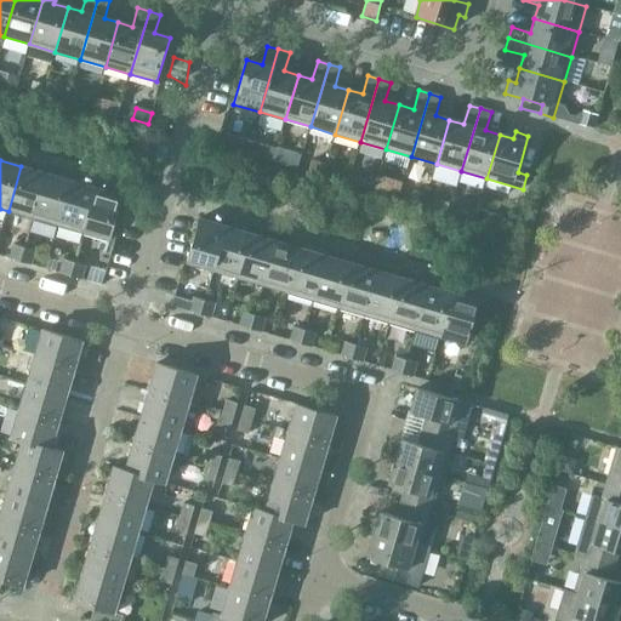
[(9,211),(33,218),(46,174),(21,166),(9,211)]
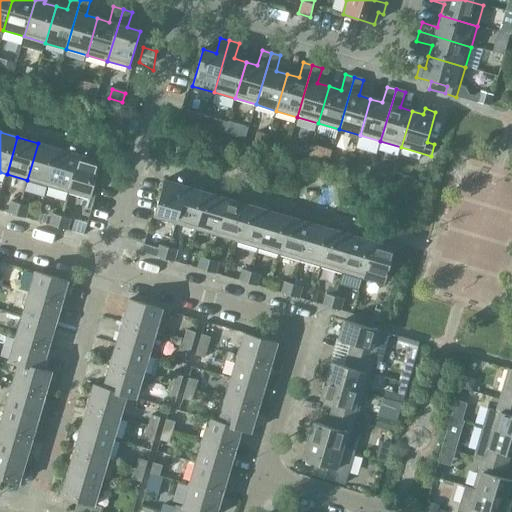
[(59,149),(38,143),(27,180),(48,186),(59,149)]
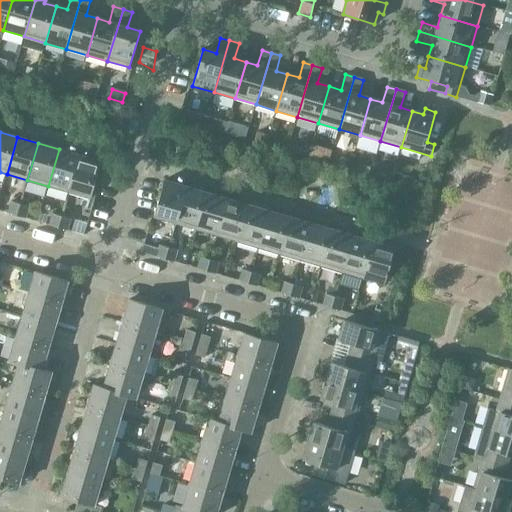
[(48,186),(69,192),(80,155),(59,149),(48,186)]
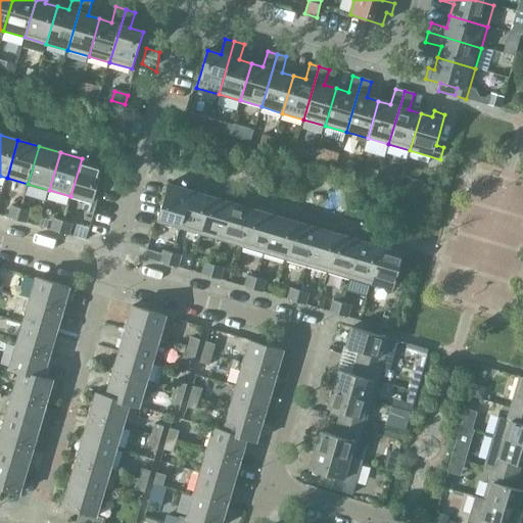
[(82,158),(70,196),(93,203),(103,165),(82,158)]
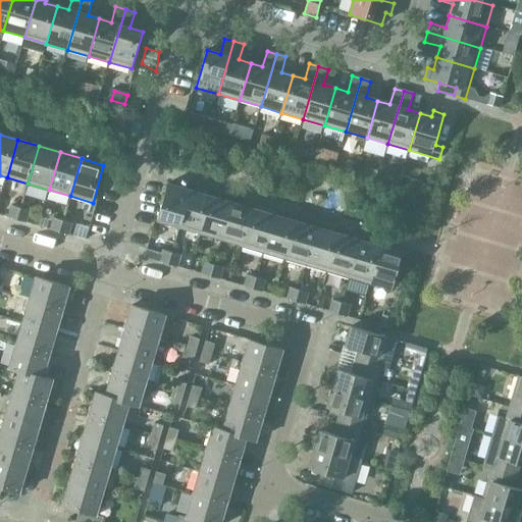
[(157,221),(179,228),(190,191),(168,184),(157,221)]
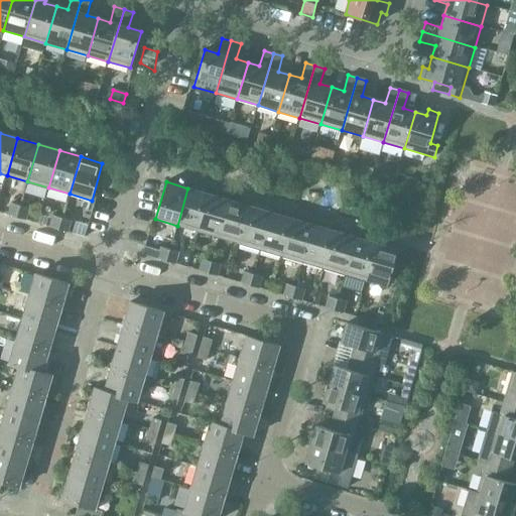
[(177,226),(198,232),(209,195),(187,188),(177,226)]
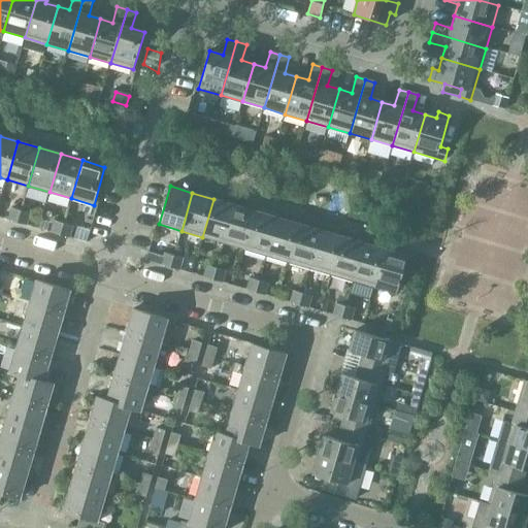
[(202,237),(224,243),(235,205),(213,199),(202,237)]
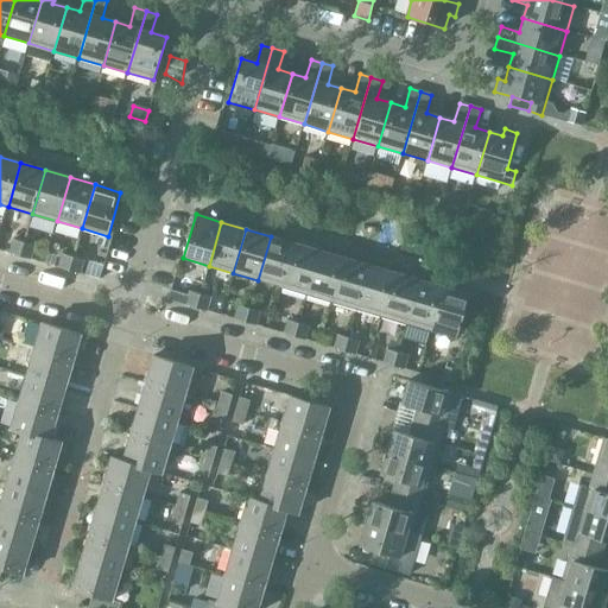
[(258,280),(283,287),(296,244),(271,236),(258,280)]
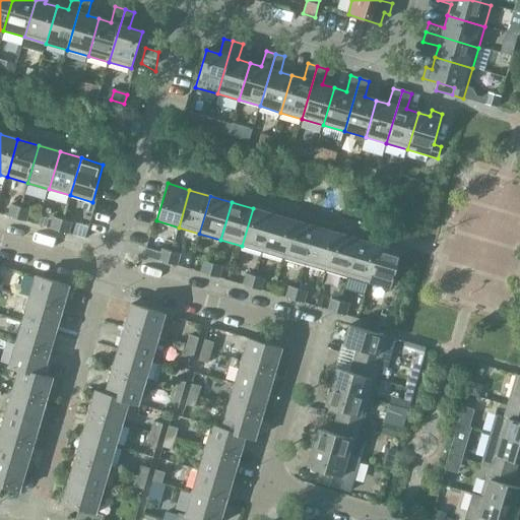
[(8,216),(17,219),(20,207),(11,205),(8,216)]
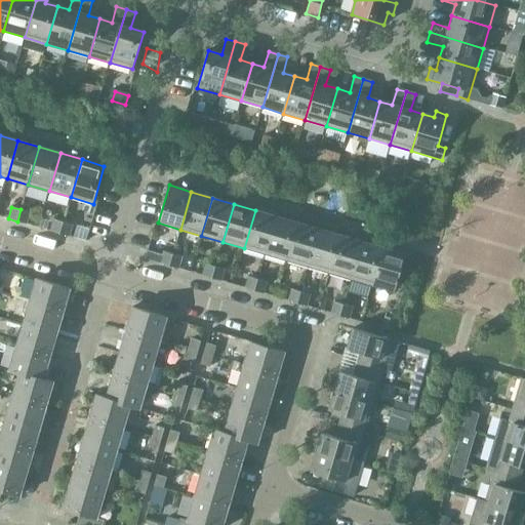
[(17,221),(26,224),(30,212),(21,209),(17,221)]
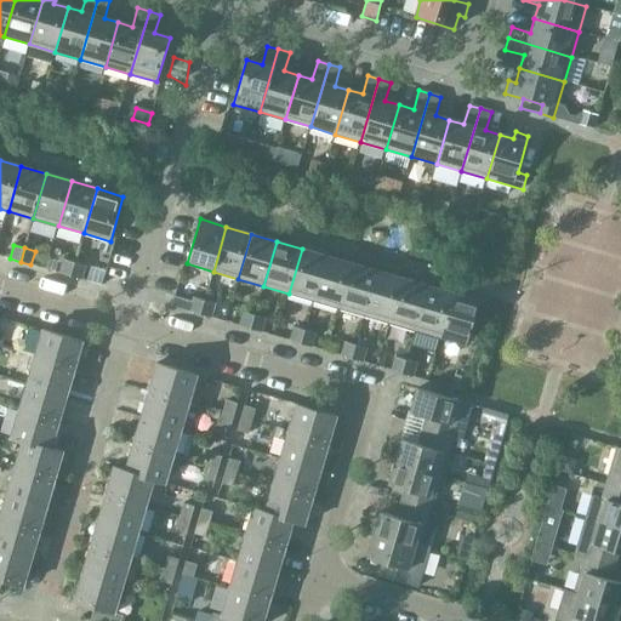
[(289,294),(313,301),(326,256),(302,249),(289,294)]
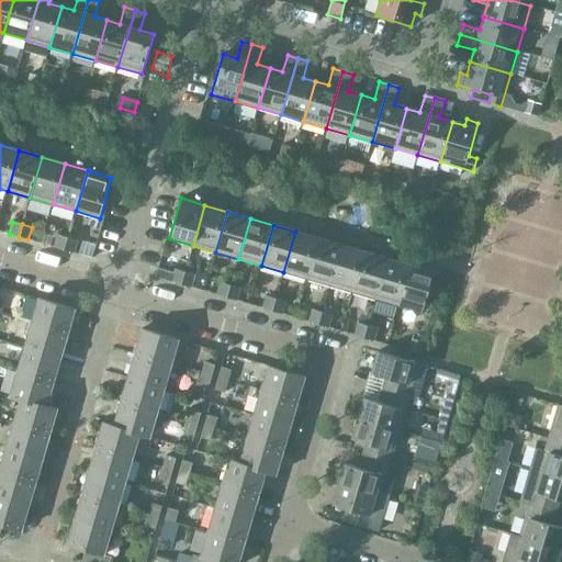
[(283,272),(307,279),(319,238),(295,232),(283,272)]
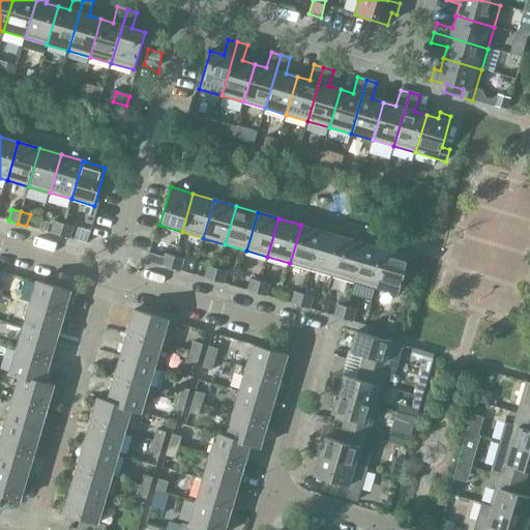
[(51,233),(60,236),(63,224),(55,222),(51,233)]
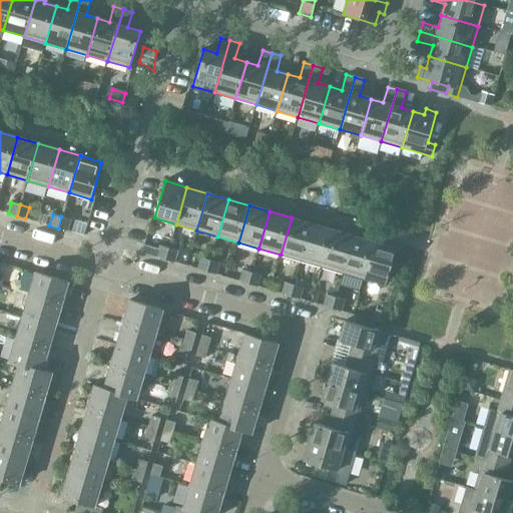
[(61,216),(58,228),(67,230),(70,219),(61,216)]
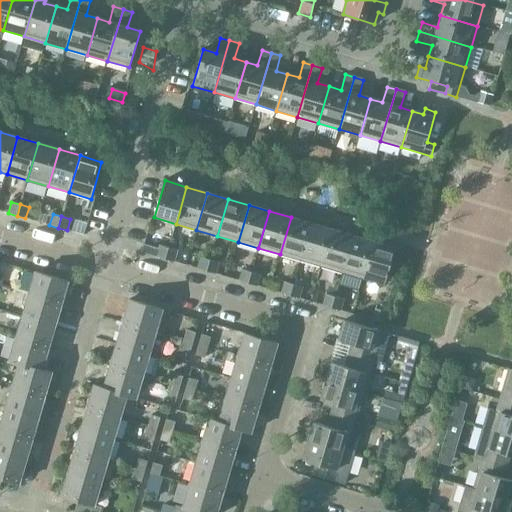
[(280,254),(301,260),(312,224),(291,217),(280,254)]
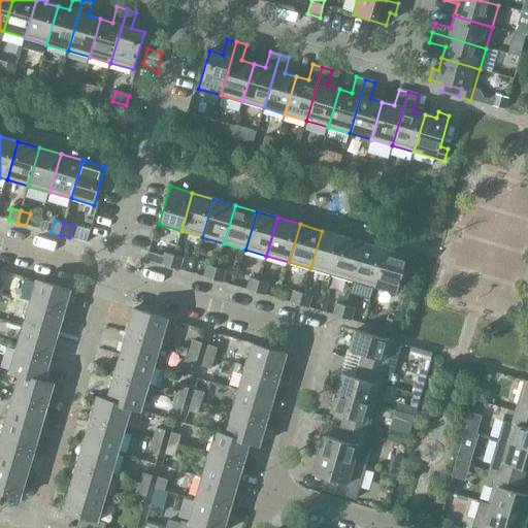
[(342,237),(322,231),(310,268),(331,275),(342,237)]
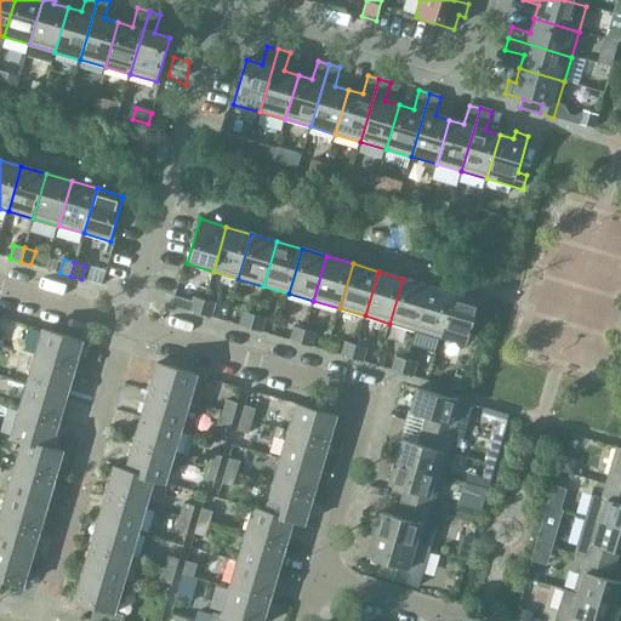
[(403,279),(389,324),(415,331),(428,286),(403,279)]
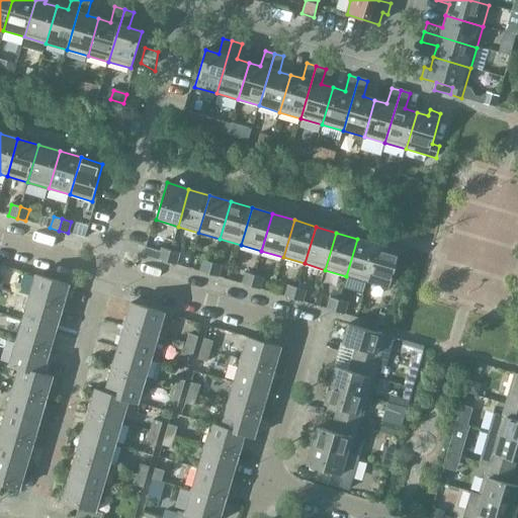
[(346,276),(367,282),(378,245),(357,239),(346,276)]
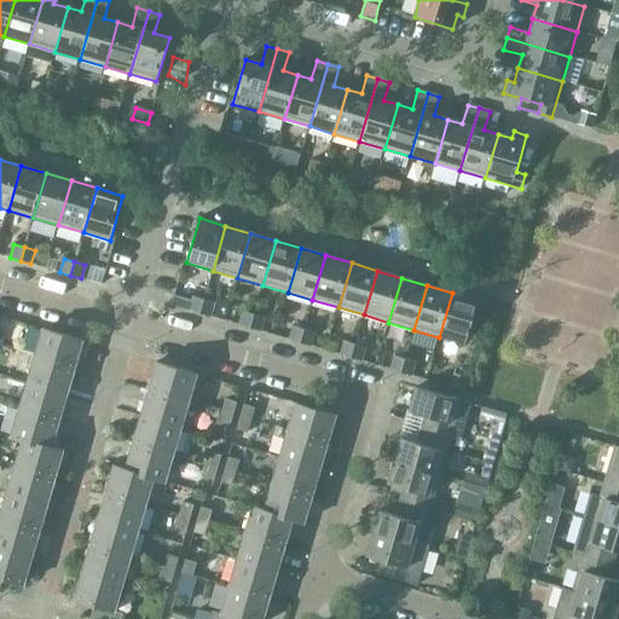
[(452,293),(439,337),(466,345),(478,300),(452,293)]
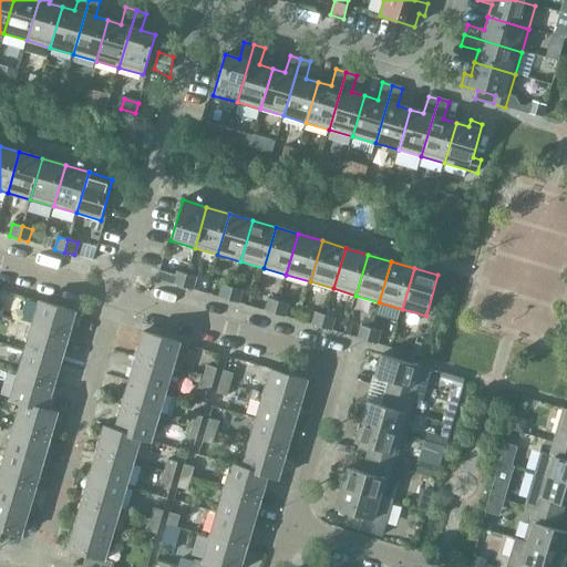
[(173,285),(183,287),(187,275),(177,271),(173,285)]
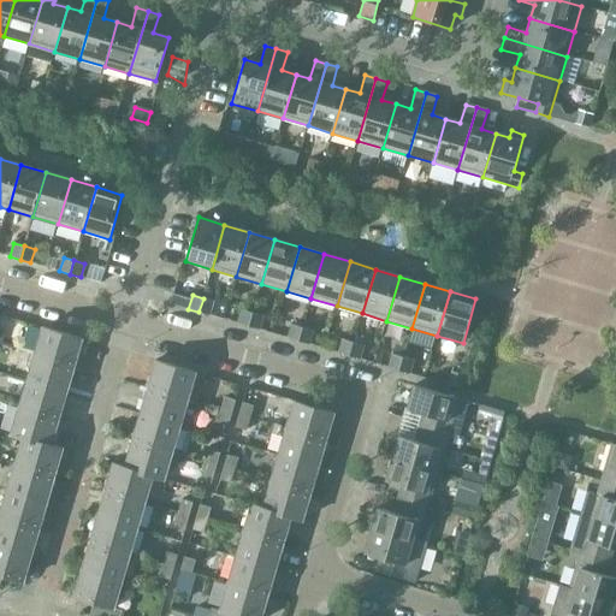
[(199,312),(209,315),(213,302),(203,298),(199,312)]
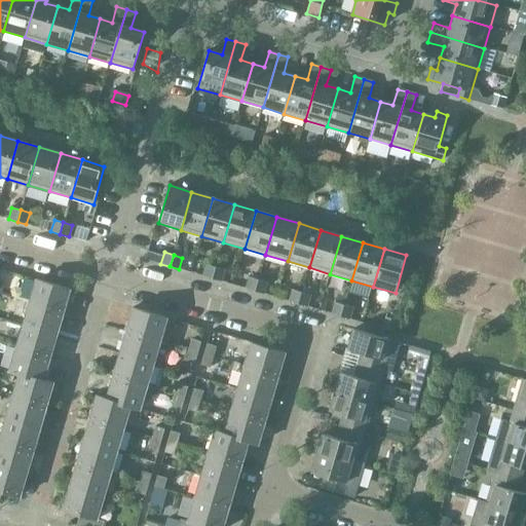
[(203,276),(212,279),(216,267),(207,265),(203,276)]
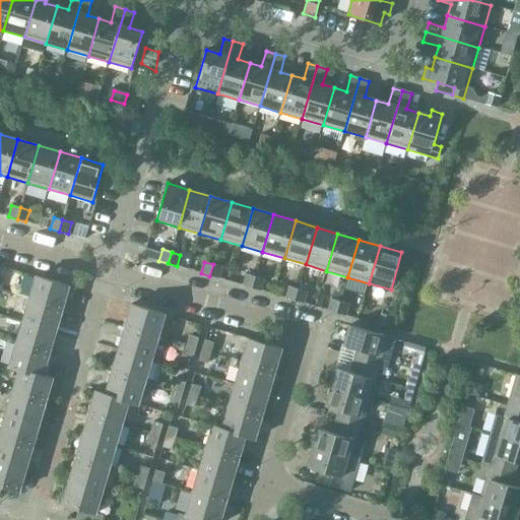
[(213,264),(209,276),(218,278),(221,267),(213,264)]
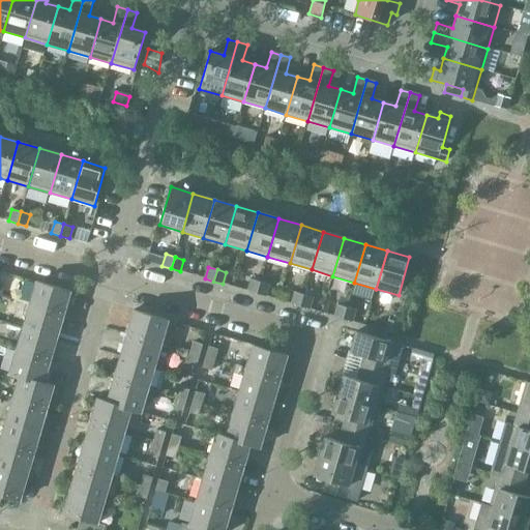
[(247,291),(257,294),(261,282),(252,280),(247,291)]
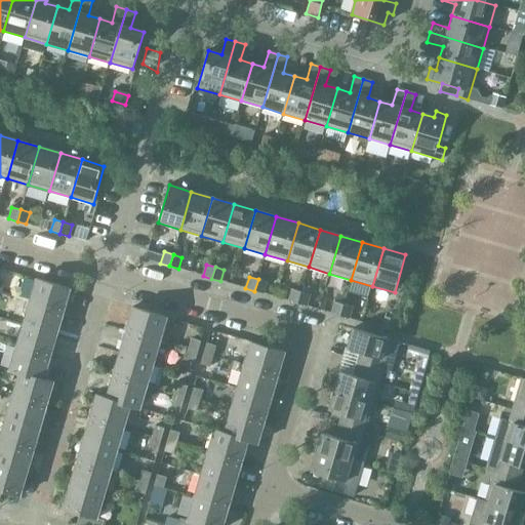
[(70,289),(36,279),(29,303),(63,312),(70,289)]
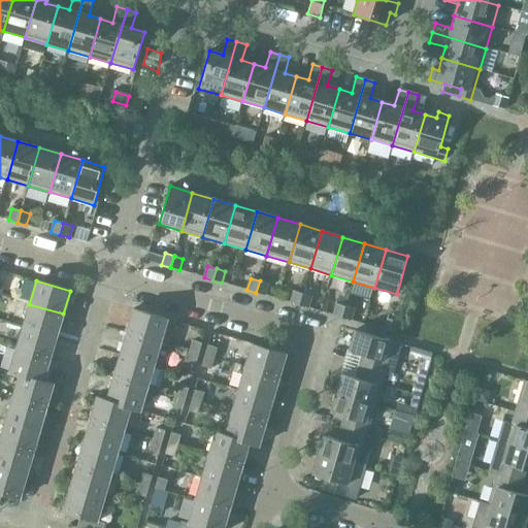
[(256,293),(265,296),(269,284),(260,281),(256,293)]
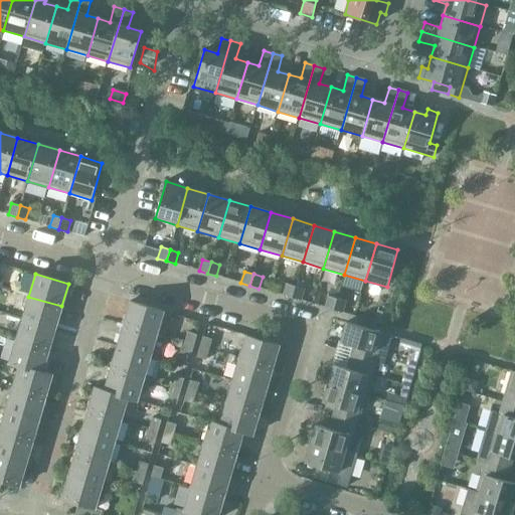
[(283,296),(292,298),(295,287),(287,284),(283,296)]
